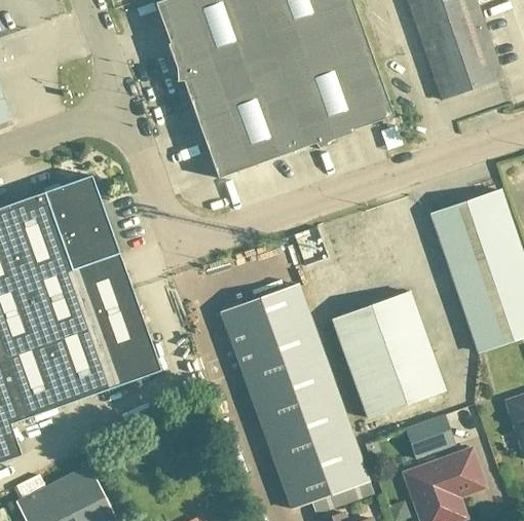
[(39,0),(44,13),(59,8),(54,0),(39,0)]
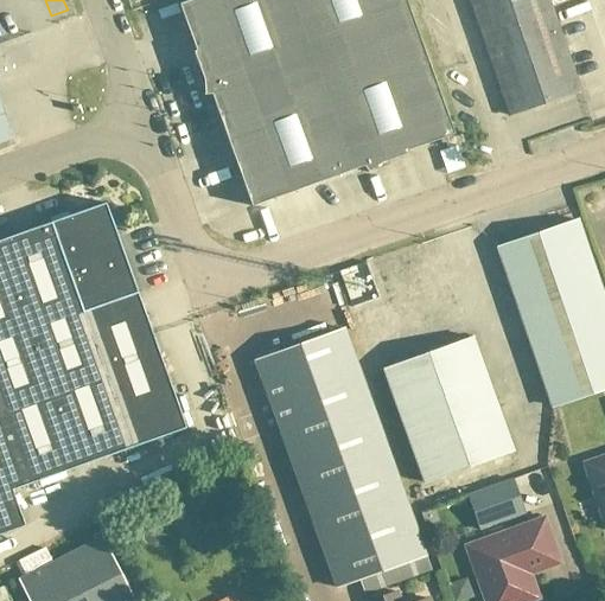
[(183,0),(199,46),(197,48),(207,75),(209,89),(208,89),(208,90),(216,90),(254,204),(365,165),(370,171),(371,170),(370,170),(382,161),(409,152),(408,149),(454,133),(407,0),(183,0)]
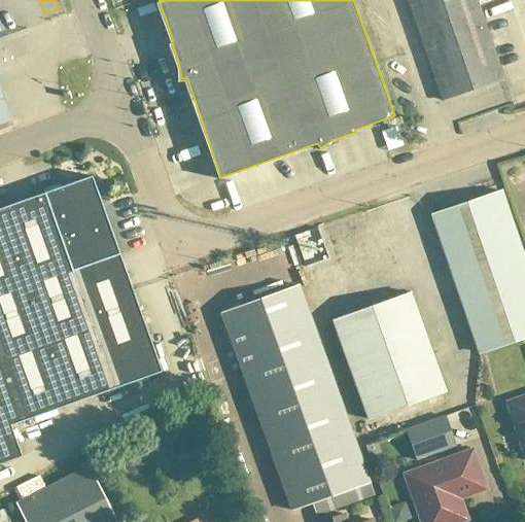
[(407,0),(441,99),(503,77),(477,0),(407,0)]
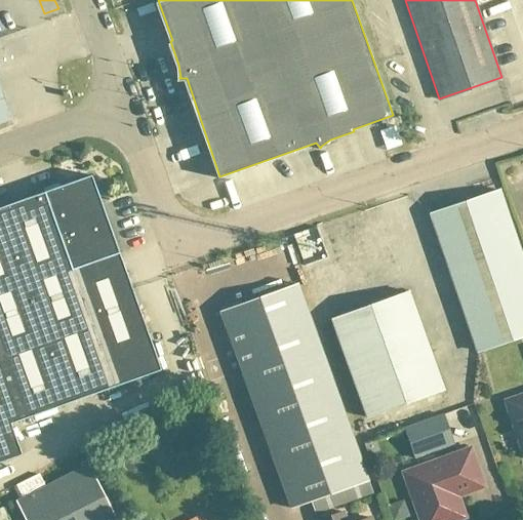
[(0,81),(0,132),(16,127),(0,81)]
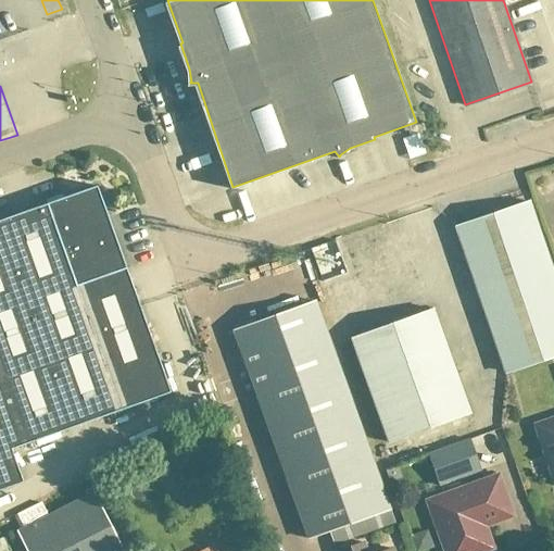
[(174,387),(100,184),(0,220),(0,489),(24,481),(11,446),(174,387)]
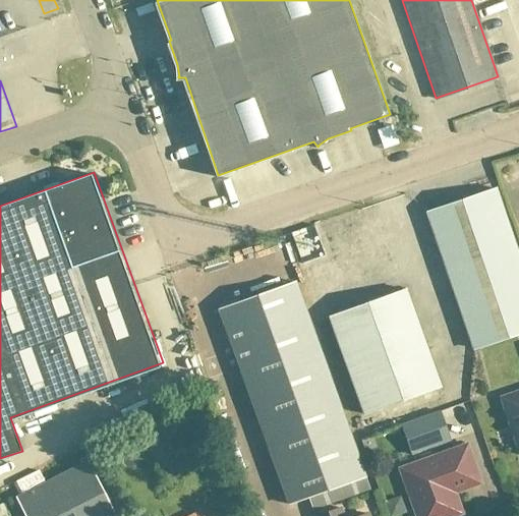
[(472,346),(518,330),(518,258),(496,188),(426,211),(472,346)]
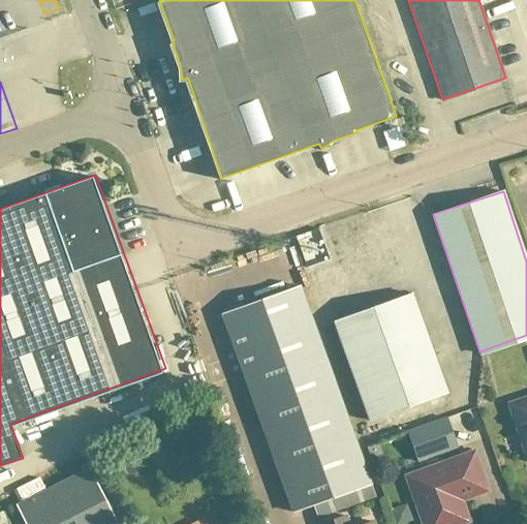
[(300,285),(222,313),(293,511),(371,483),(300,285)]
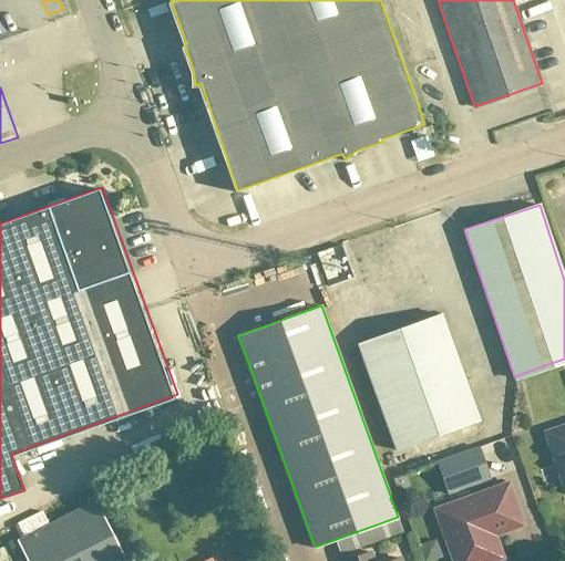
[(442,313),(358,343),(397,448),(480,418),(442,313)]
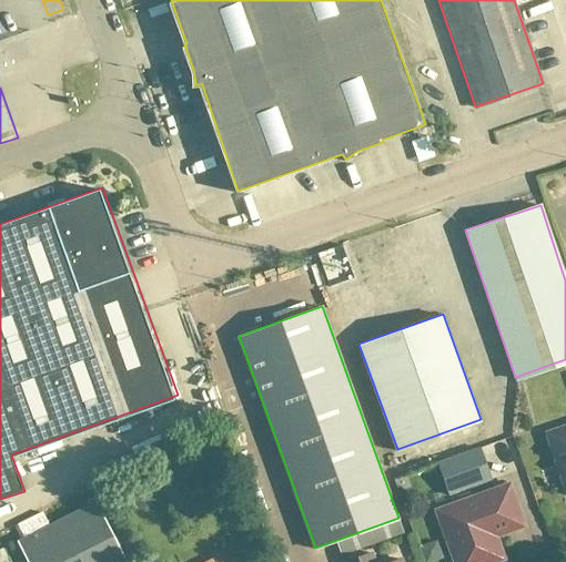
[(565,425),(546,431),(565,491),(565,425)]
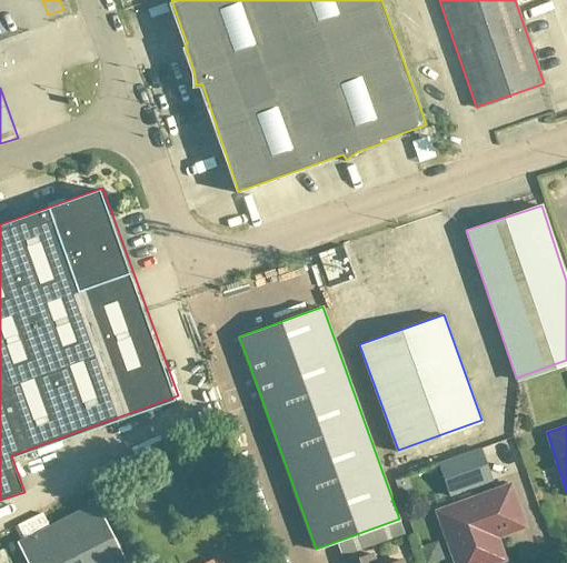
[(450,494),(494,479),(481,445),(438,461),(450,494)]
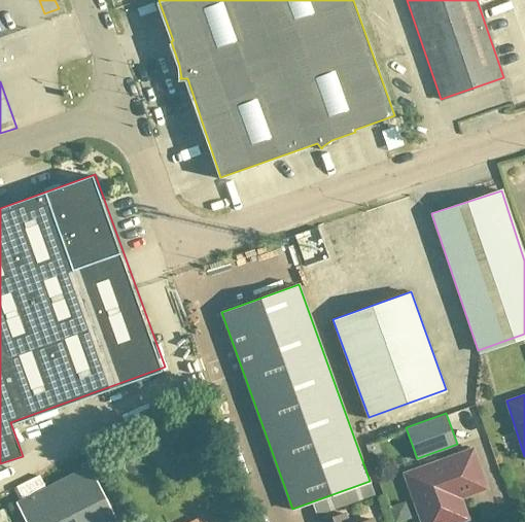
[(473,448),(404,473),(421,521),(454,521),(463,519),(462,518),(466,514),(460,497),(486,488),(473,448)]
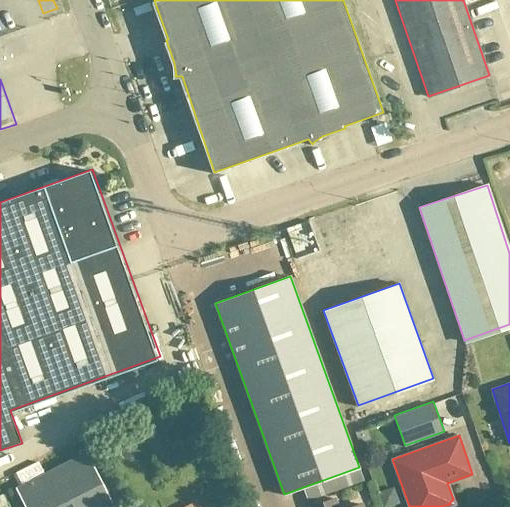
[(394,485),(378,490),(383,506),(400,501),(394,485)]
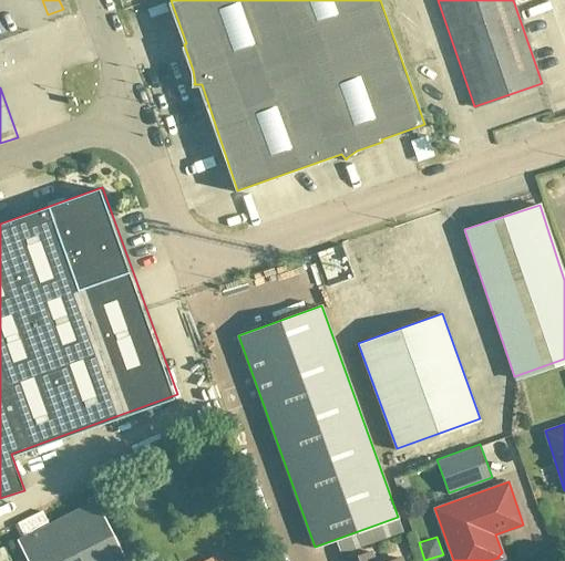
[(0,560),(9,560),(1,546),(0,546),(0,560)]
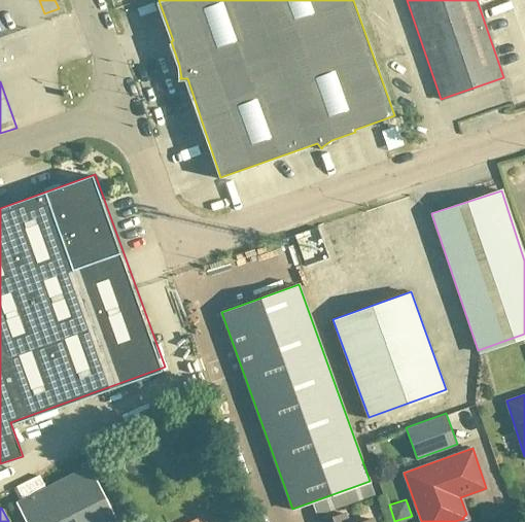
[(372,521),(372,519),(361,521),(347,521),(345,513),(319,521),(372,521)]
